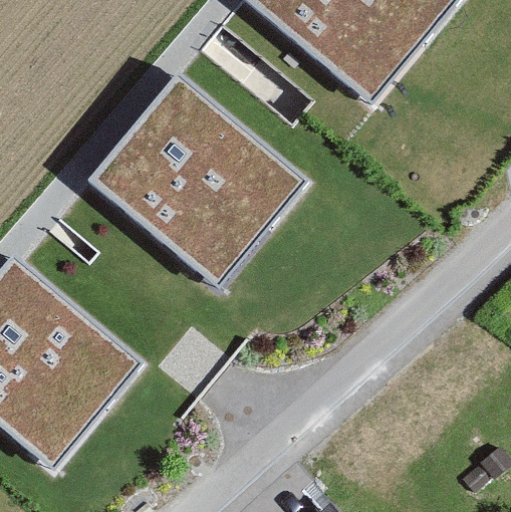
[(247,0),(369,102),(456,0),(247,0)]
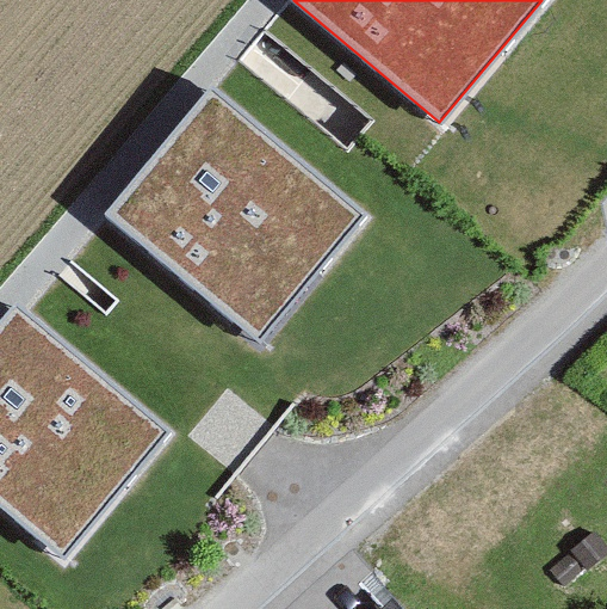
[(210,88),(104,215),(253,340),(359,214),(210,88)]
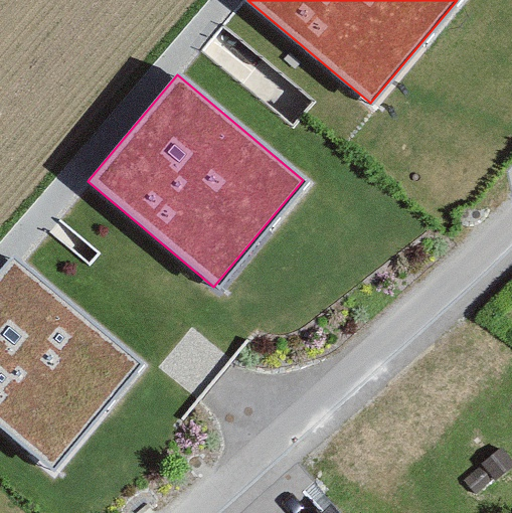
[(11,258),(0,271),(0,430),(47,469),(137,362),(11,258)]
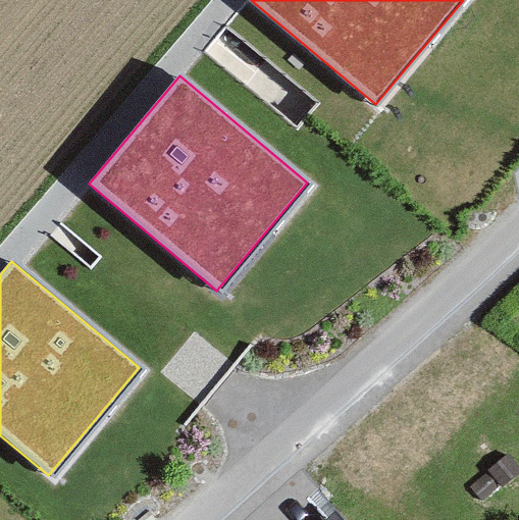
[(341,519),(332,510),(321,519),(341,519)]
